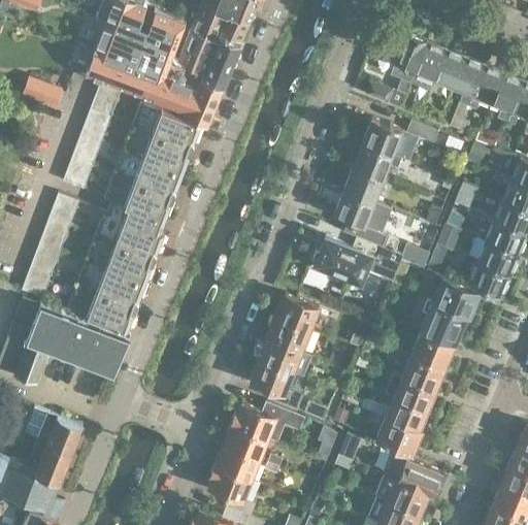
[(2,0),(0,11),(14,14),(17,5),(39,11),(41,0),(2,0)]
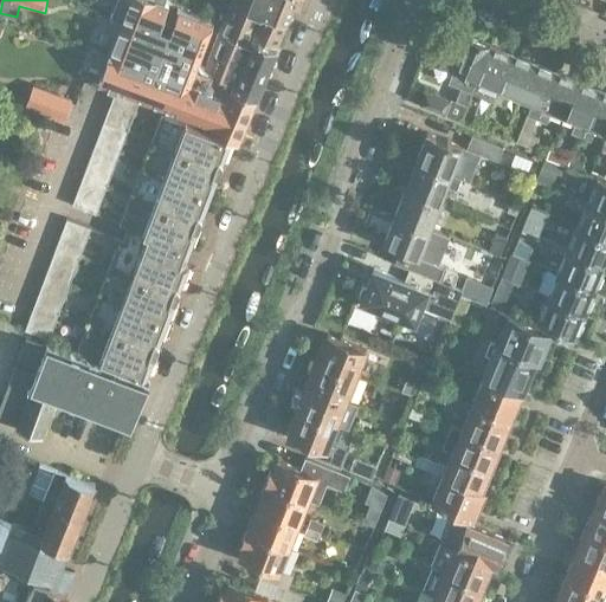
[(121,25),(97,85),(213,128),(211,133),(231,140),(238,143),(255,101),(230,89),(232,83),(205,72),(205,71),(201,69),(199,68),(198,63),(198,59),(199,56),(211,24),(163,6),(165,0),(116,0),(109,21),(121,25)]
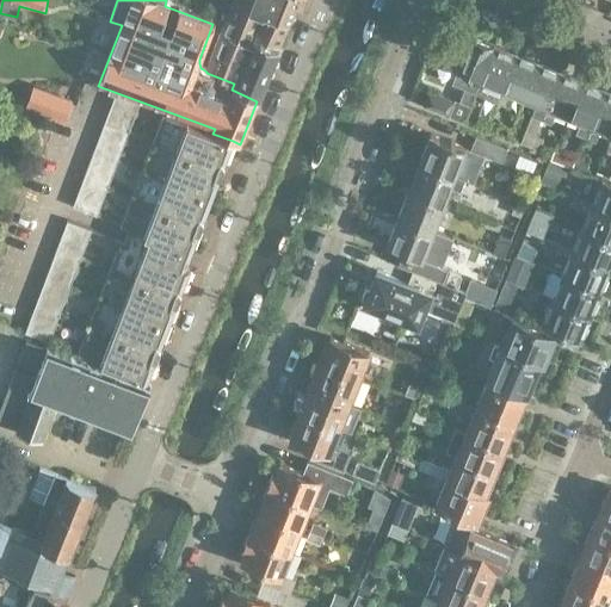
[(233,0),(226,20),(241,25),(239,29),(252,35),(251,39),(277,49),(295,8),(300,10),(303,0),(233,0)]
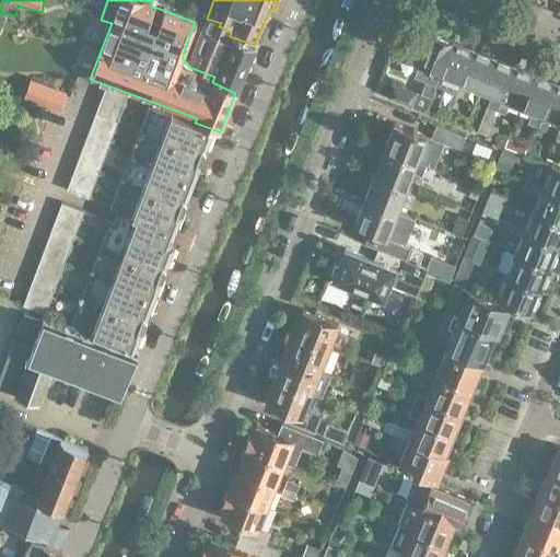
[(189,66),(189,67),(214,77),(212,82),(235,93),(255,45),(254,45),(230,36),(231,32),(219,26),(221,23),(207,19),(189,66)]
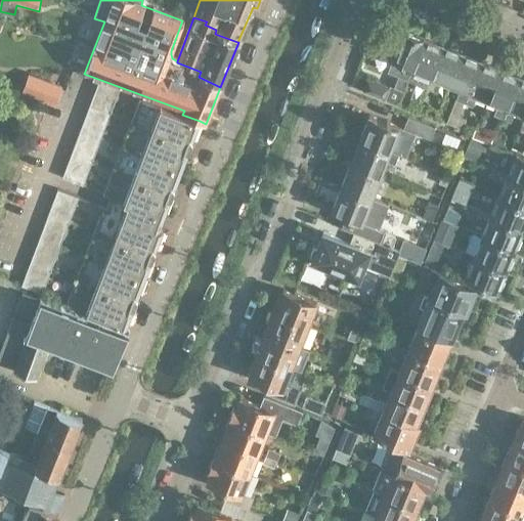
[(403,33),(391,62),(389,70),(400,75),(398,78),(406,82),(407,80),(411,72),(423,43),(424,41),(403,33)]
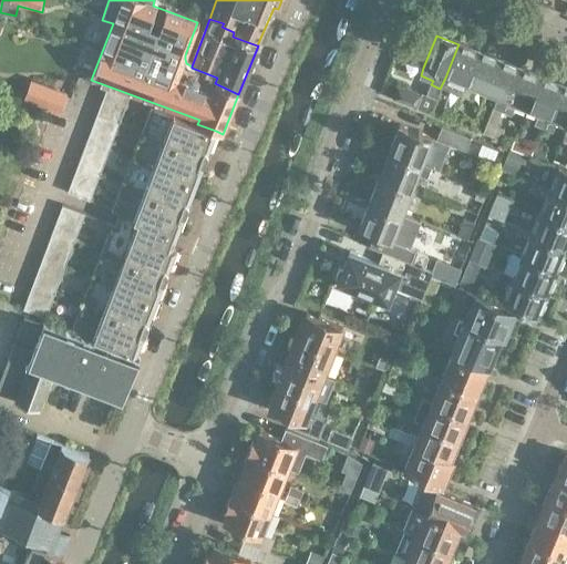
[(450,95),(459,99),(460,96),(477,54),(457,47),(445,78),(441,86),(451,91),(450,95)]
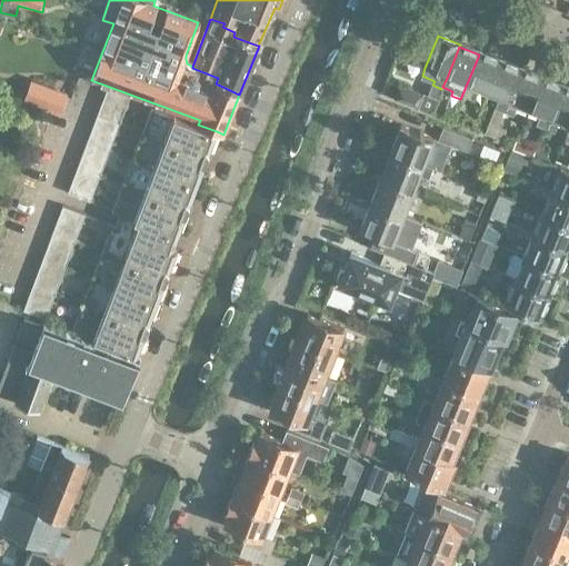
[(479,55),(461,97),(471,100),(476,89),(487,93),(499,62),(479,55)]
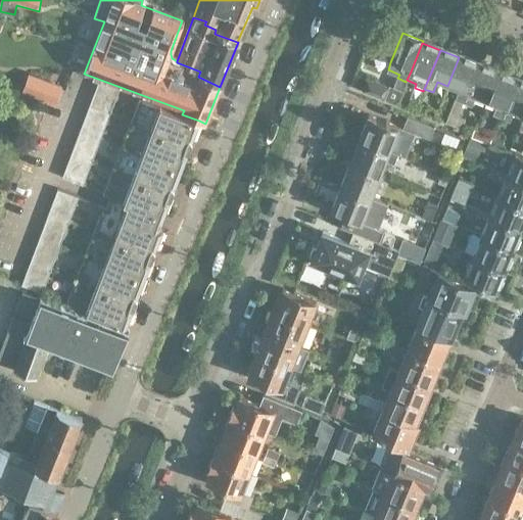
[(459,57),(447,86),(459,90),(454,101),(455,101),(445,124),(453,127),(457,116),(458,117),(463,105),(462,104),(478,65),(459,57)]
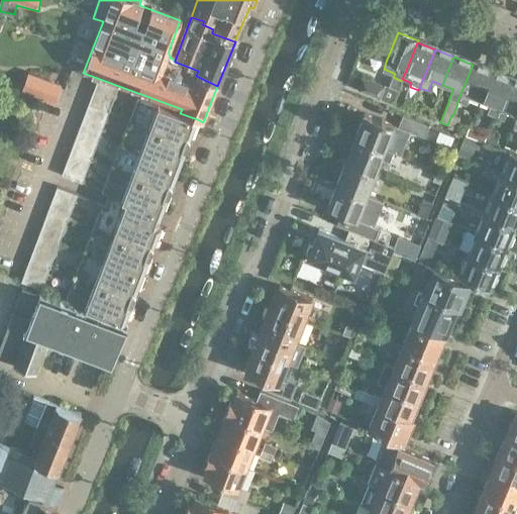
[(473,65),(456,103),(457,104),(464,107),(470,96),(479,100),(491,72),(473,65)]
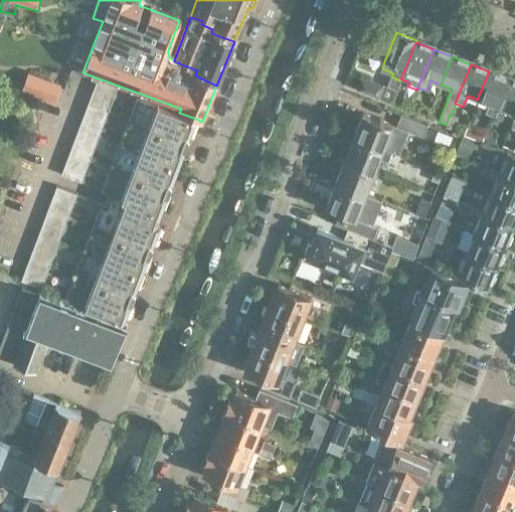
[(21,91),(55,103),(62,83),(28,71),(21,91)]
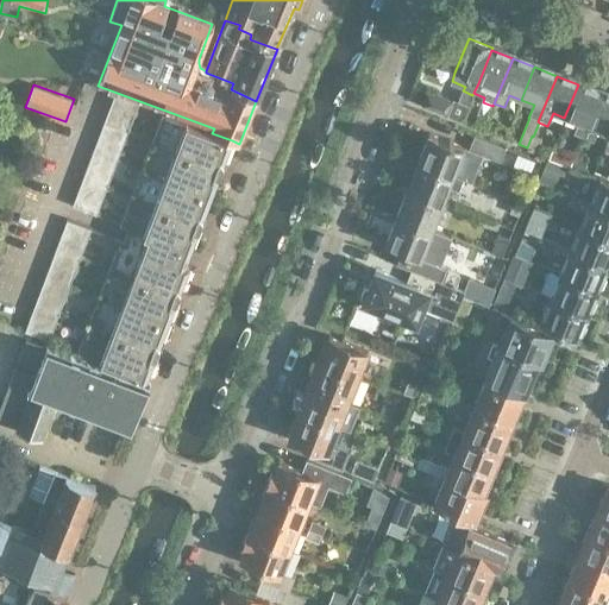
[(578,84),(564,118),(577,124),(572,136),(582,139),(601,94),(578,84)]
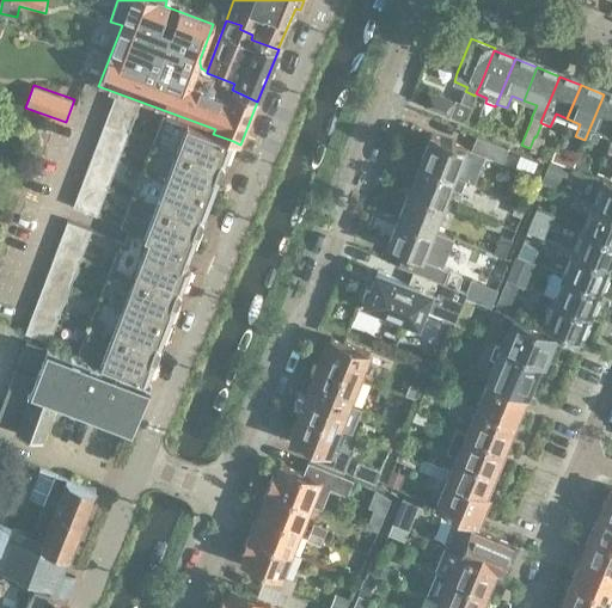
[(470,109),(429,93),(423,108),(464,123),(470,109)]
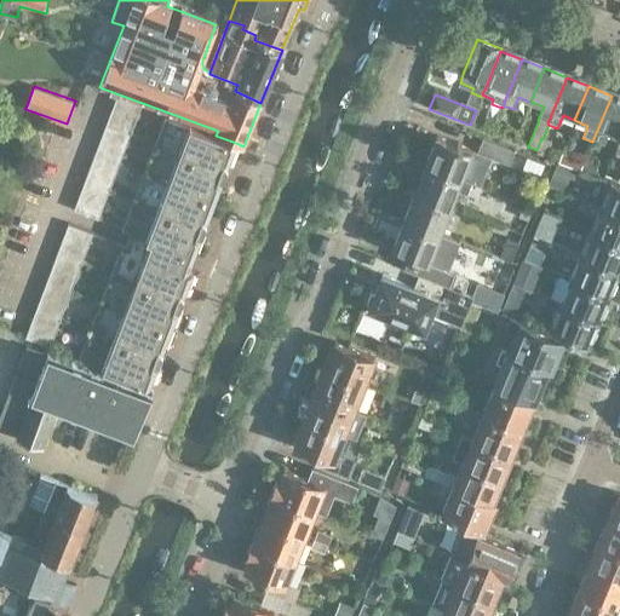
[(619,98),(612,96),(592,142),(603,145),(608,133),(619,138),(619,98)]
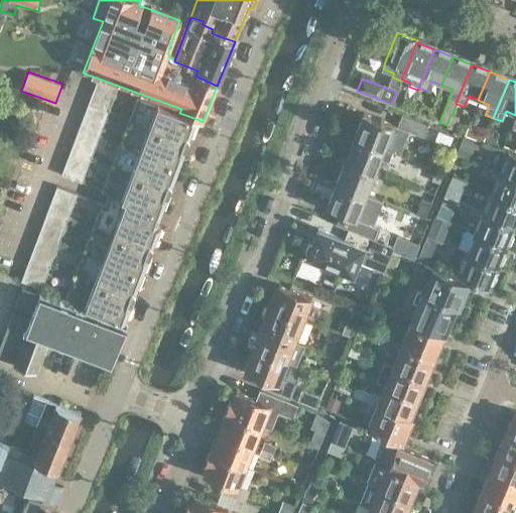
[(117,90),(97,82),(92,93),(113,101),(117,90)]
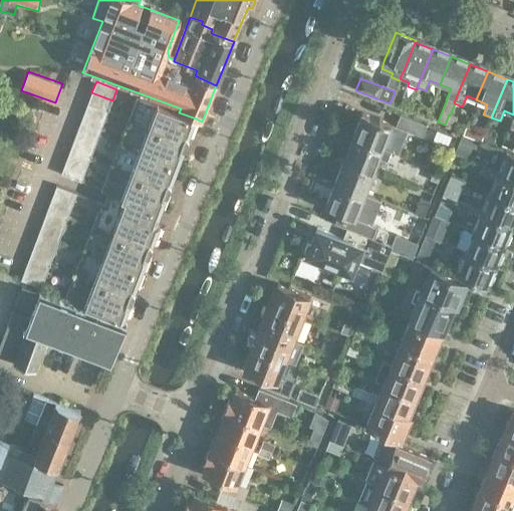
[(91,92),(87,104),(107,112),(112,100),(91,92)]
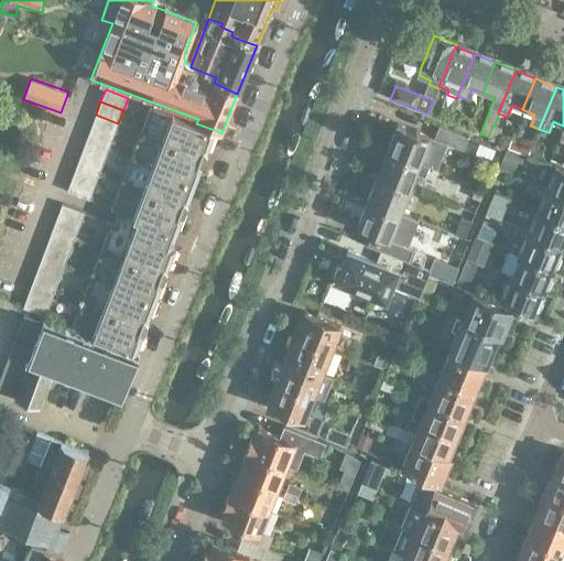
[(449,109),(441,106),(436,117),(445,120),(449,109)]
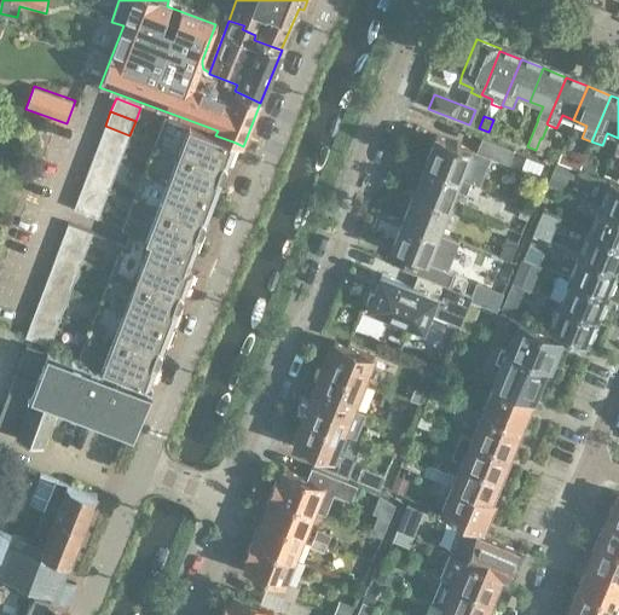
[(168,117),(148,170),(215,198),(236,143),(215,135),(168,117)]
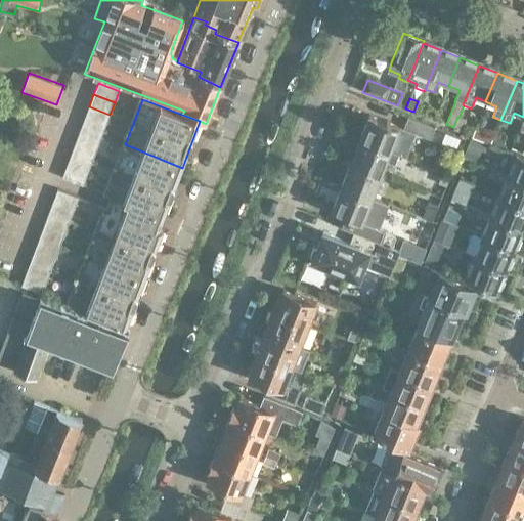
[(89,106),(84,119),(105,127),(110,115),(89,106)]
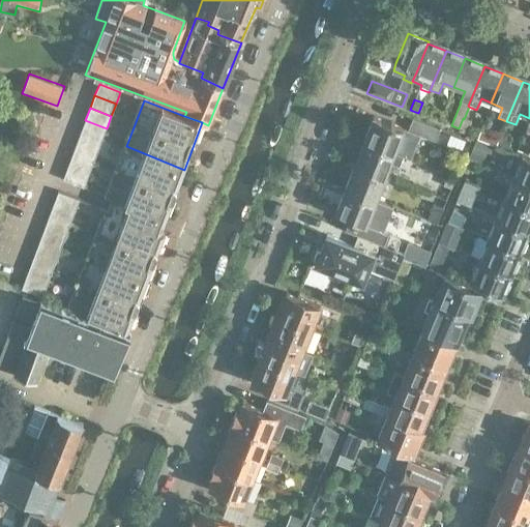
[(372,118),(362,142),(392,154),(402,129),(372,118)]
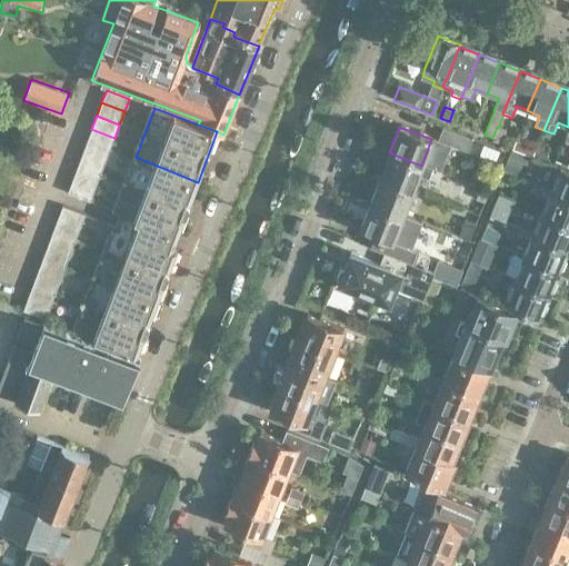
[(497,127),(492,138),(502,142),(506,131),(498,128),(497,127)]
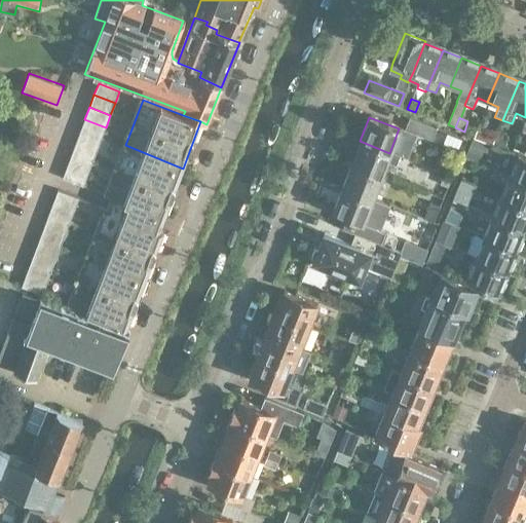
[(84,119),(80,132),(102,140),(106,127),(84,119)]
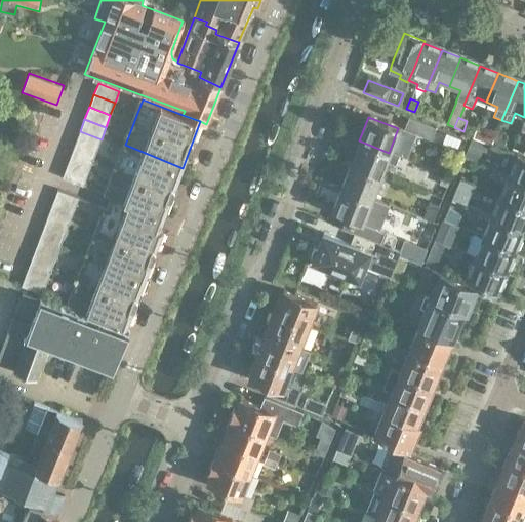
[(436,130),(408,120),(404,131),(432,142),(436,130)]
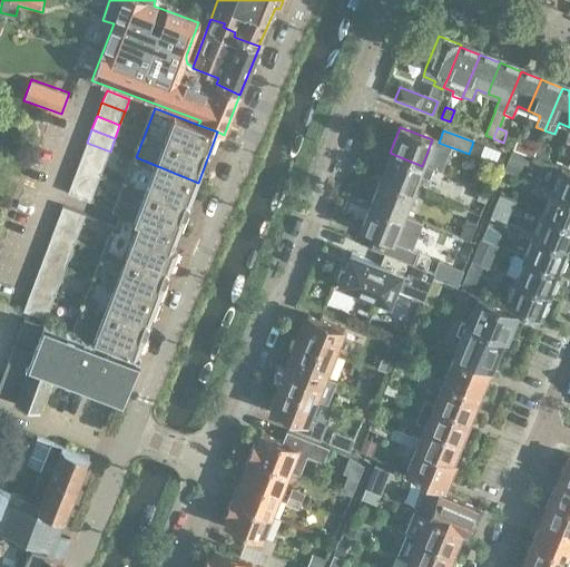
[(87,143),(82,155),(105,164),(110,152),(87,143)]
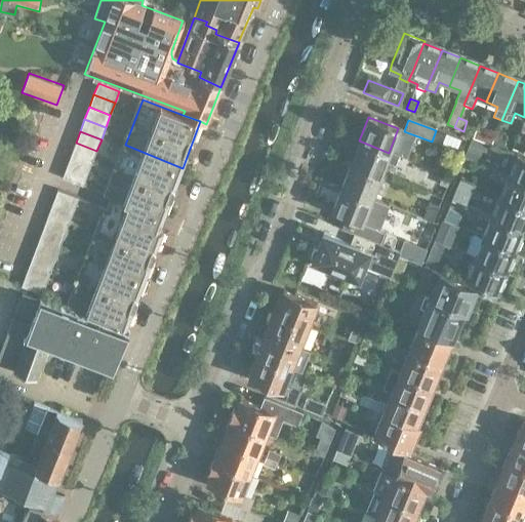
[(506,142),(495,137),(492,146),(502,150),(506,142)]
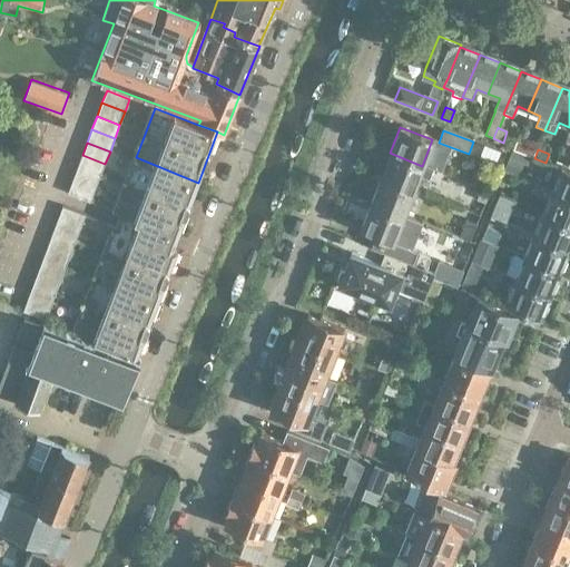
[(527,156),(512,150),(505,165),(520,170),(527,156)]
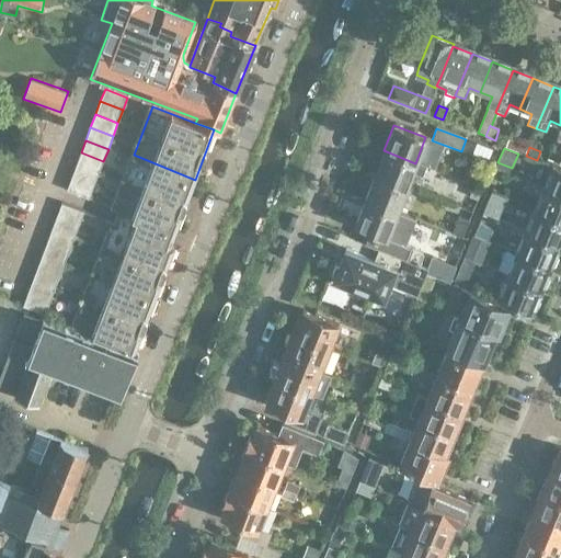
[(384,150),(374,175),(405,189),(411,174),(422,178),(426,167),(415,163),(384,150)]
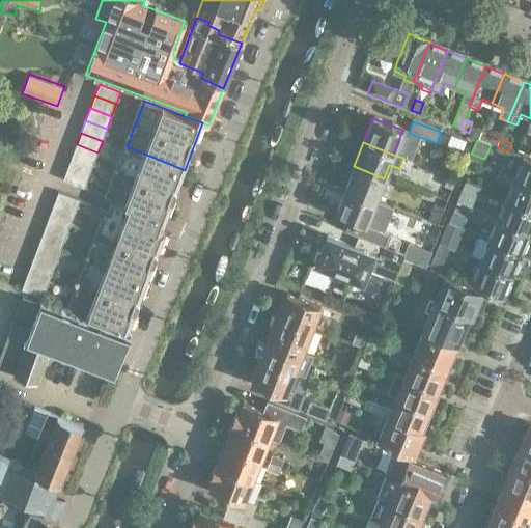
[(77,144),(72,157),(93,165),(98,153),(77,144)]
